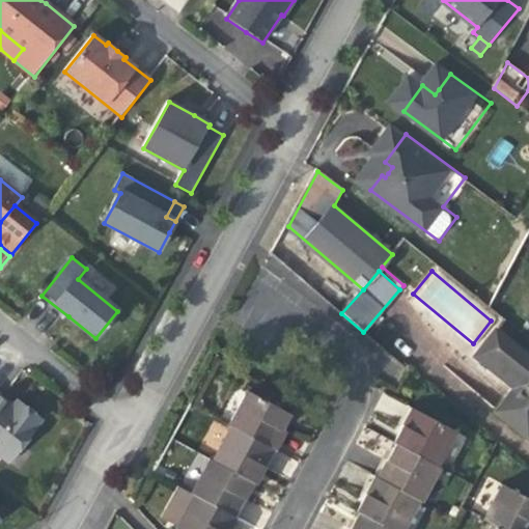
[(528,356),(497,331),(480,352),(481,359),(518,388),(498,412),(528,436),(528,356)]
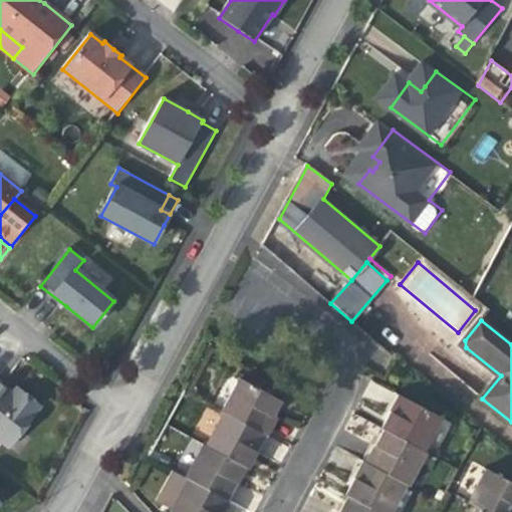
[(224,411),(225,412),(258,429),(266,413),(272,417),(281,400),(241,378),(224,411)]
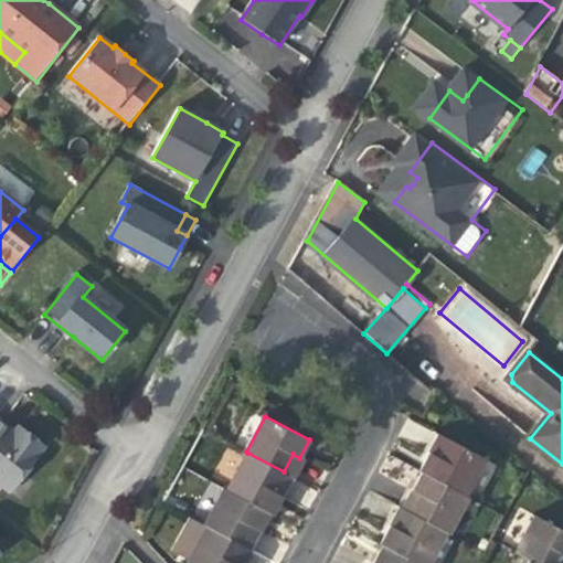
[(16,434),(0,422),(0,485),(10,494),(45,448),(27,434),(22,439),(16,434)]
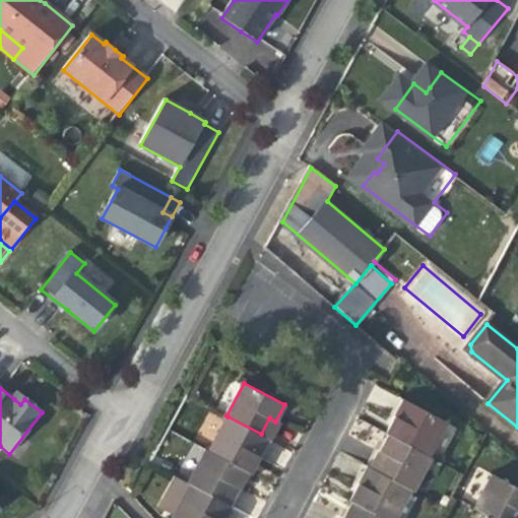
[(18,394),(14,399),(20,404),(24,399),(21,397),(18,394)]
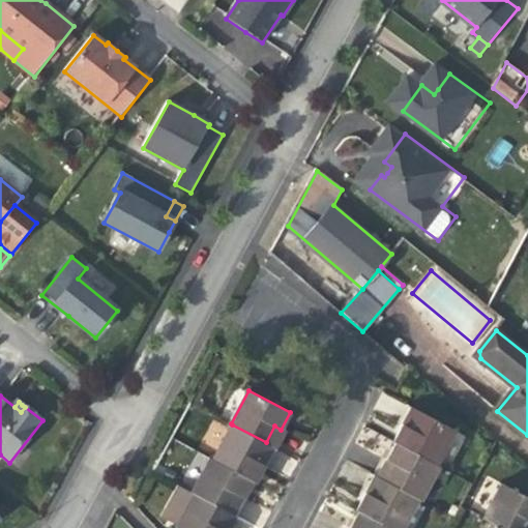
[(408,417),(404,424),(410,428),(418,411),(413,408),(408,417)]
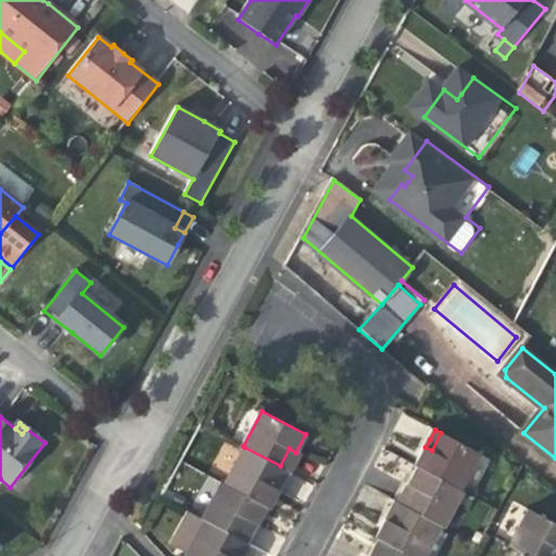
[(417,464),(419,467),(461,488),(480,454),(440,433),(432,450),(425,447),(417,464)]
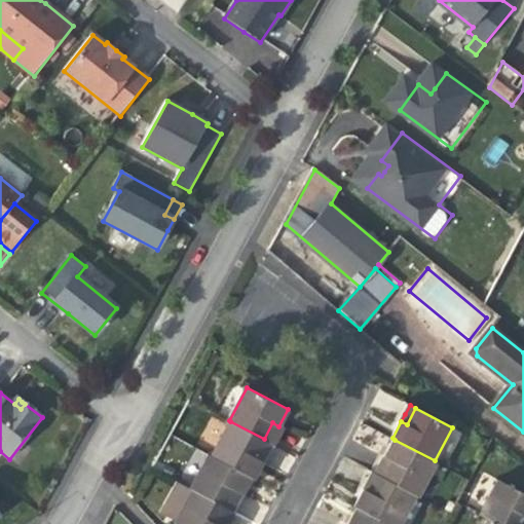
[(254,479),(262,461),(256,458),(266,440),(264,439),(230,421),(212,456),(251,477),(254,479)]
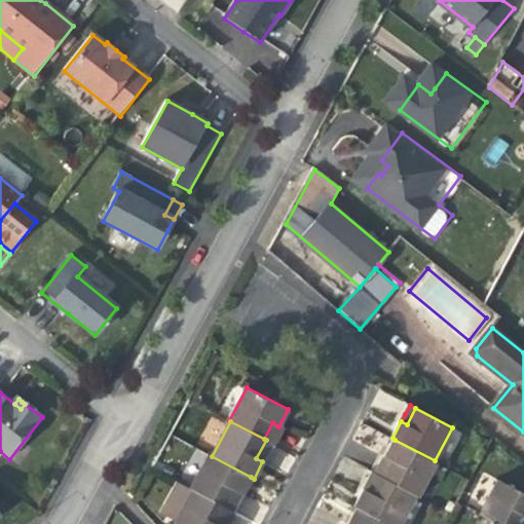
[(275,433),(278,426),(272,422),(264,439),(266,440),(270,442),(275,433)]
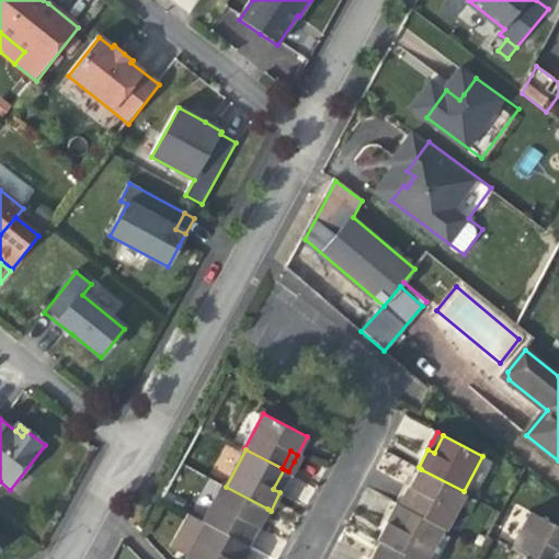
[(288,471),(284,469),(273,489),(280,492),(285,483),(291,474),(291,472),(288,471)]
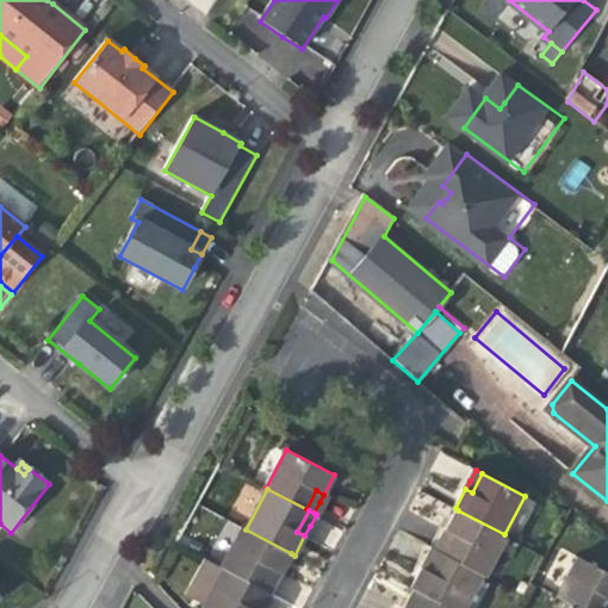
[(507,535),(504,534),(458,510),(448,529),(454,533),(444,553),(483,575),(485,576),(507,535)]
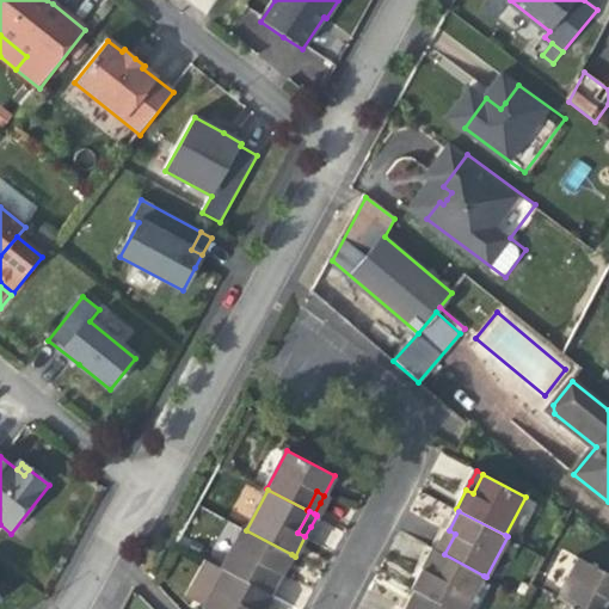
[(223,567),(226,568),(264,589),(274,572),(281,576),(291,554),(246,530),(244,529),(223,567)]
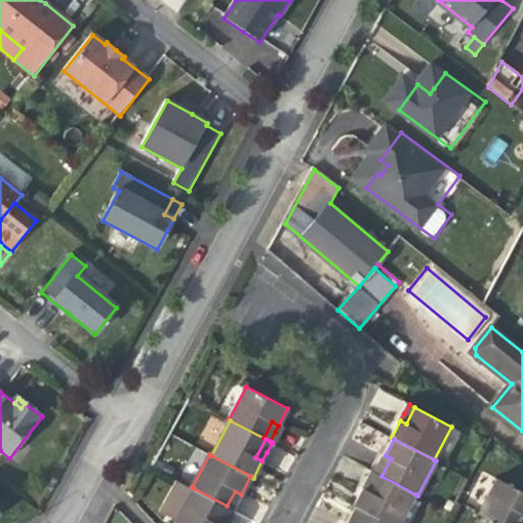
[(378,475),(381,476),(391,458),(386,455),(380,465),(376,473),(378,475)]
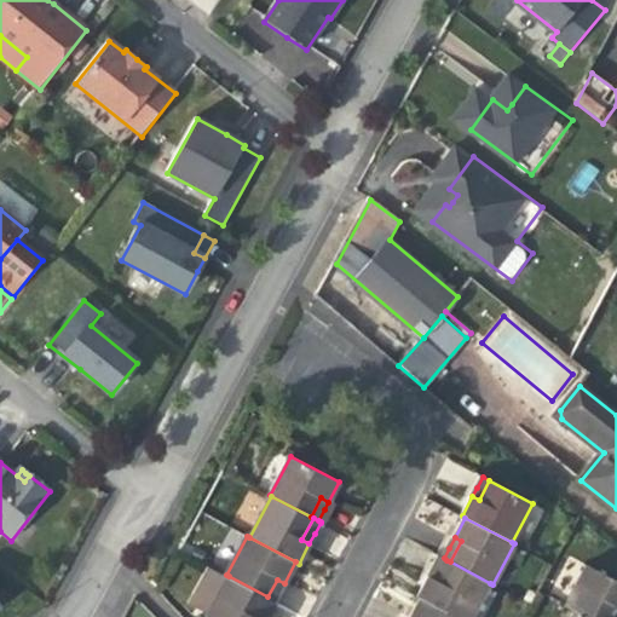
[(434,568),(430,577),(436,580),(447,560),(444,558),(440,557),(434,568)]
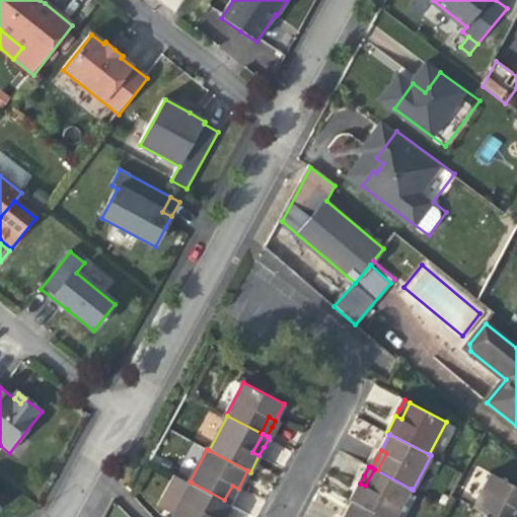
[(394,516),(411,489),(377,470),(374,469),(365,486),(360,484),(351,500),(353,502),(382,516),(394,516)]
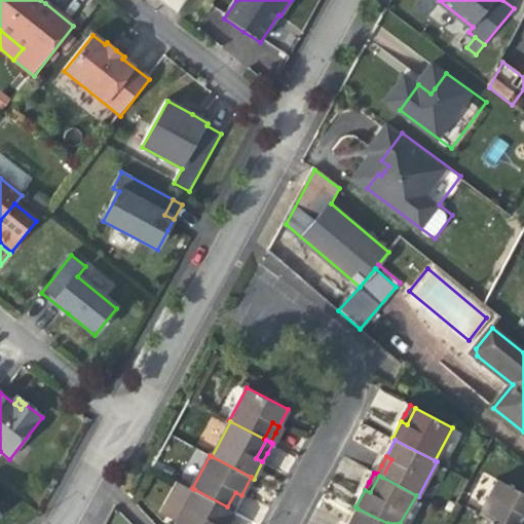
[(480,513),(488,518),(499,523),(522,523),(523,521),(523,493),(498,480),(480,513)]
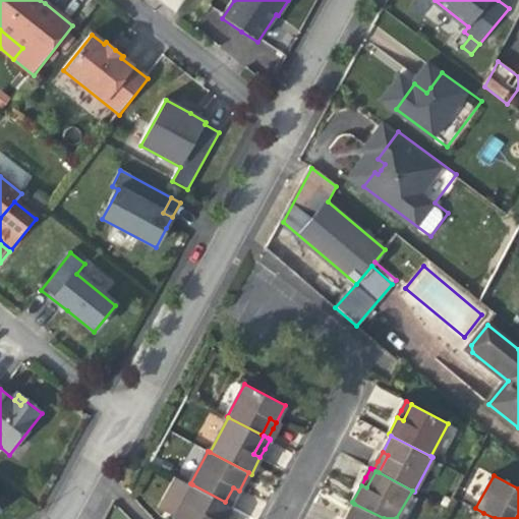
[(219,518),(227,504),(225,502),(192,484),(174,518),(219,518)]
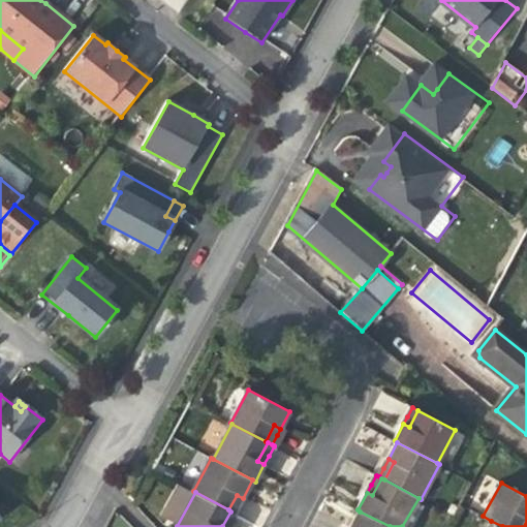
[(240,502),(243,498),(237,495),(228,509),(230,512),(235,513),(240,502)]
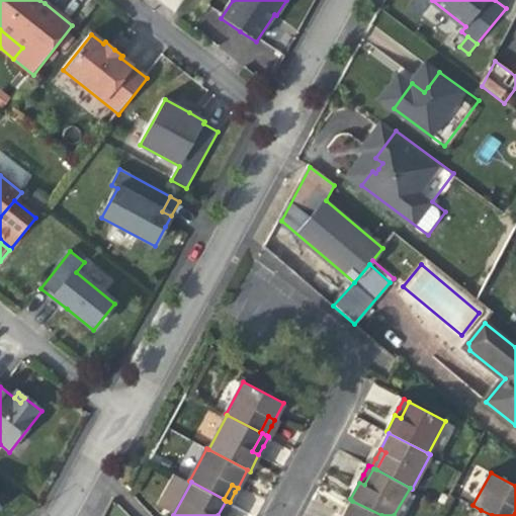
[(230,502),(226,501),(218,515),(225,515),(227,513),(232,504),(230,502)]
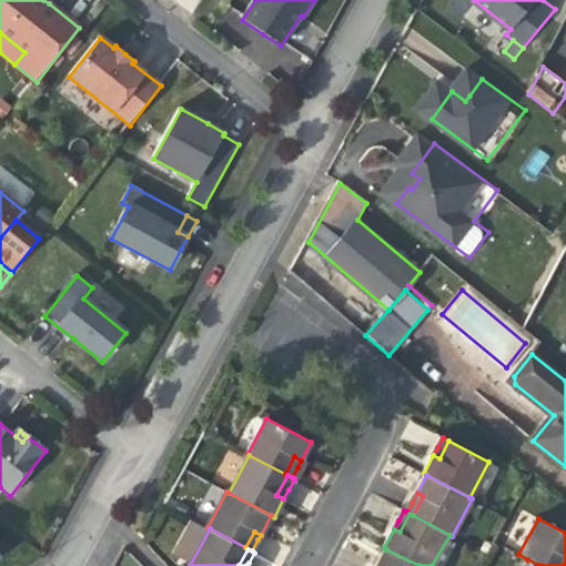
[(418,565),(386,549),(377,565),(418,565)]
